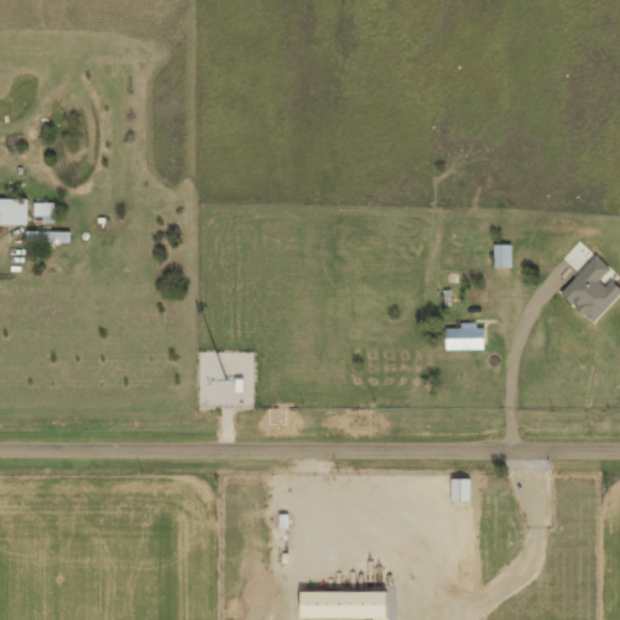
[(0,199),(0,222),(59,223),(61,200),(0,199)]
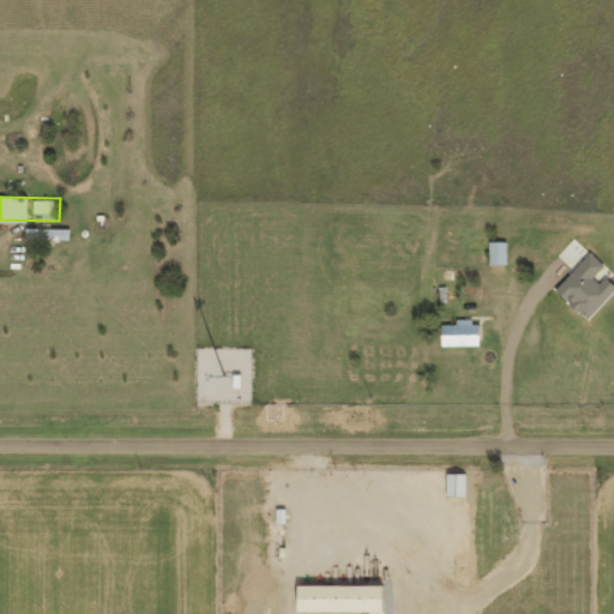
[(589,319),(613,289),(613,284),(599,272),(605,265),(573,238),(559,256),(573,268),(554,289),(589,319)]
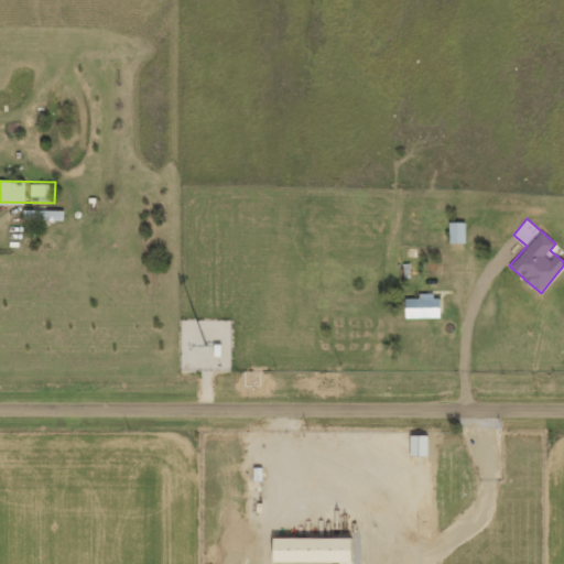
[(449,241),(465,241),(465,221),(449,221),(449,241)]
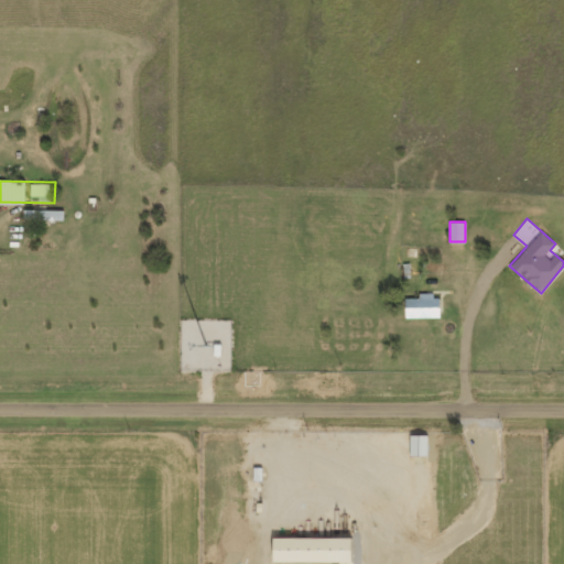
[(408,307),(408,315),(438,316),(440,294),(419,293),(419,297),(405,296),(404,307),(408,307)]
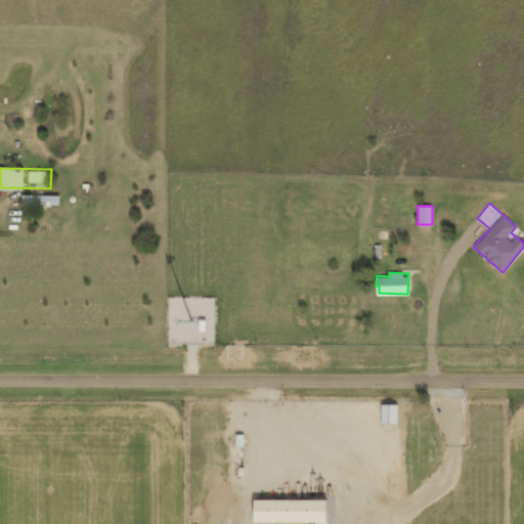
[(323,520),(323,498),(250,498),(250,520),(323,520)]
